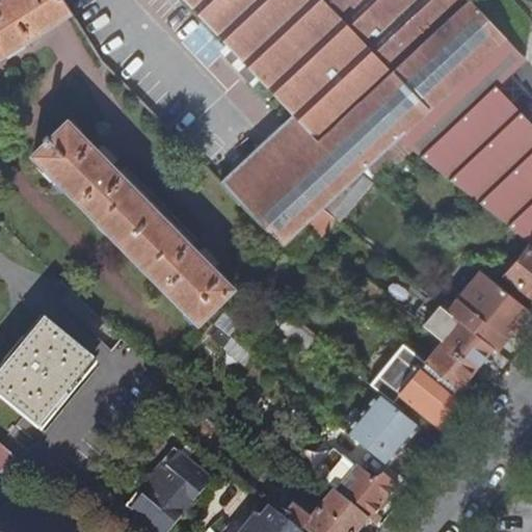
[(0,0),(0,55),(7,51),(11,57),(28,47),(24,41),(72,10),(64,0),(0,0)]
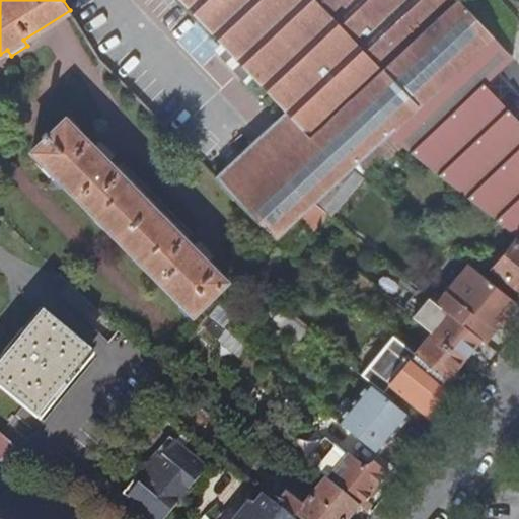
[(383,70),(316,0),(182,0),(290,110),(217,177),(275,236),(281,241),(300,222),(319,204),(356,169),(392,135),(352,100),(383,70)]
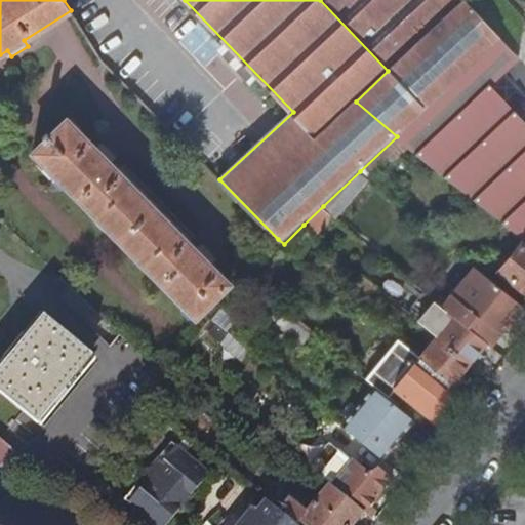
[(513,64),(492,43),(499,37),(465,0),(320,0),(388,71),(356,102),(397,136),(471,65),(491,85),(513,64)]
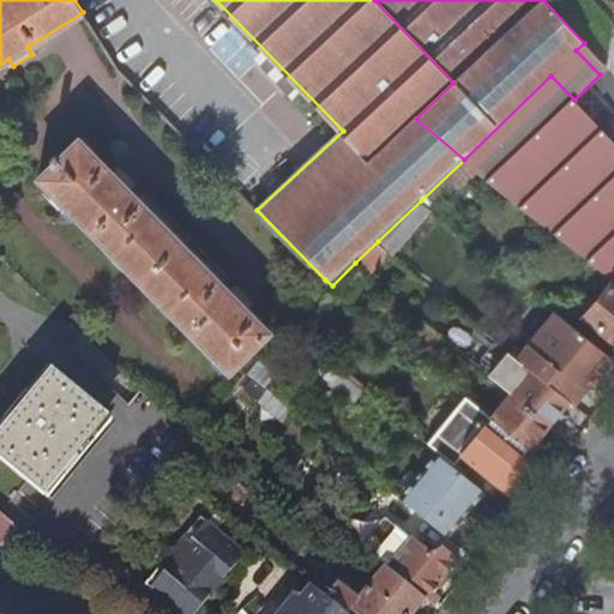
[(487,179),(613,280),(613,142),(575,100),(551,76),(464,160),(487,179)]
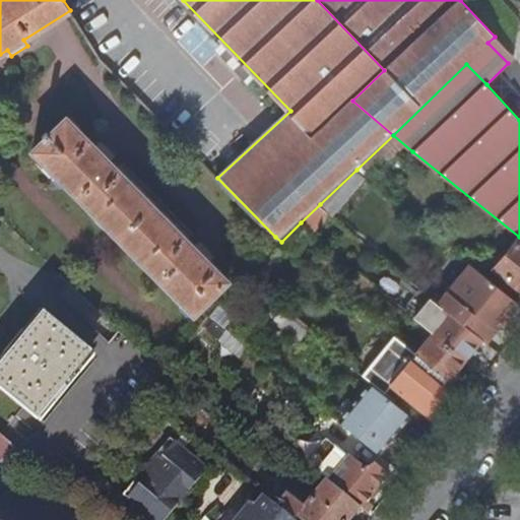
[(213,317),(220,307),(212,299),(229,282),(209,262),(214,257),(202,245),(197,249),(112,160),(117,156),(104,142),(99,147),(70,118),(52,134),(50,132),(46,136),(48,139),(36,150),(195,316),(201,311),(210,320),(213,317)]
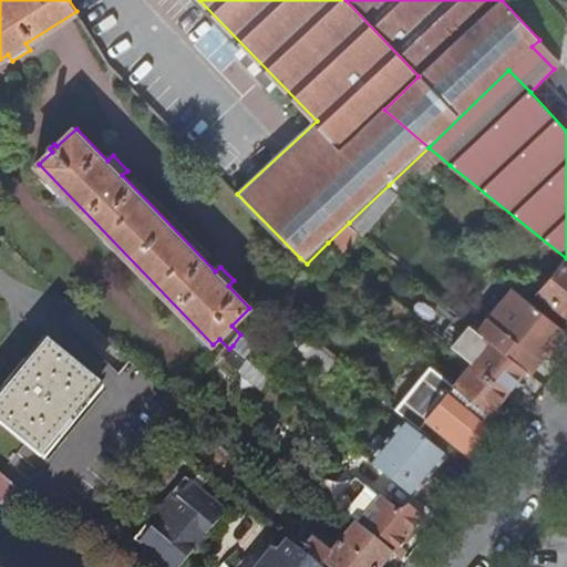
[(349,223),(367,237),(401,195),(389,185),(349,223)]
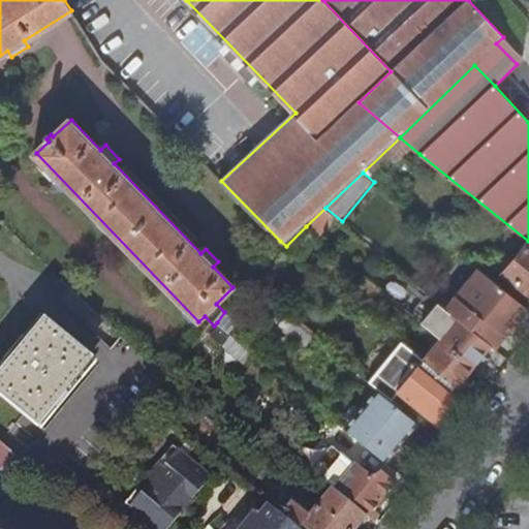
[(319,238),(306,226),(286,246),(302,258),(319,238)]
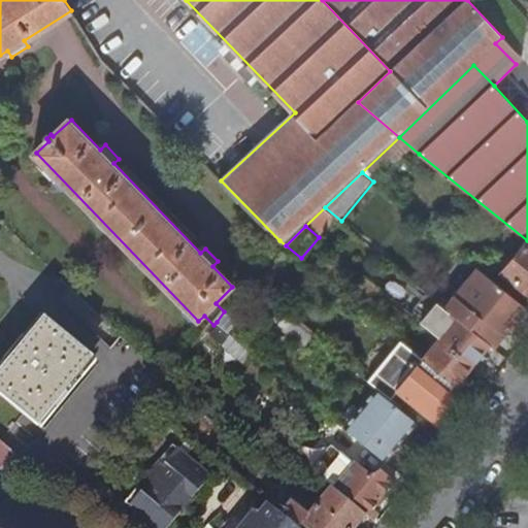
[(527,307),(527,246),(527,245),(504,272),(515,281),(506,290),(527,307)]
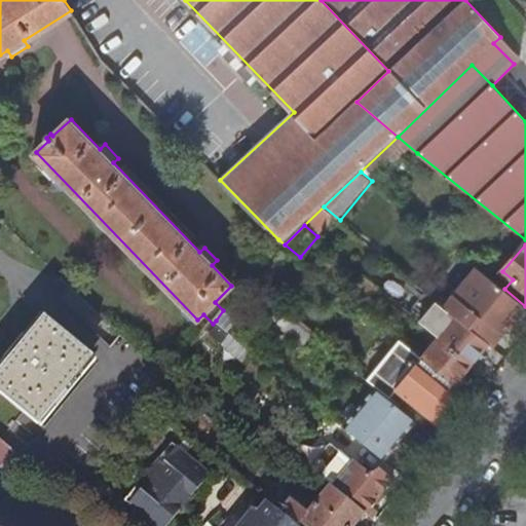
[(525,306),(504,289),(479,268),(446,307),(489,343),(493,347),(525,307),(525,306)]
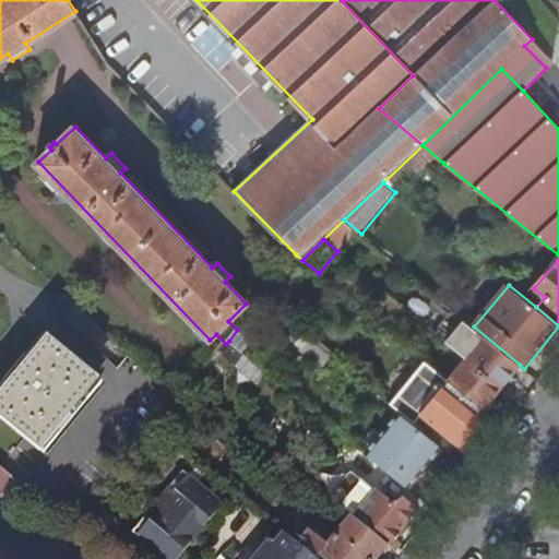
[(467,359),(501,387),(520,365),(474,326),(465,320),(447,342),(467,359)]
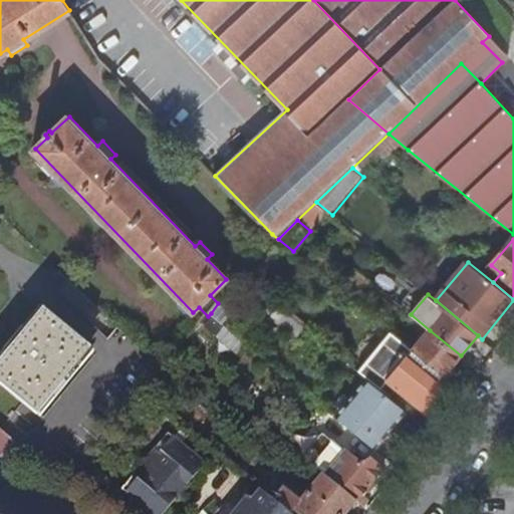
[(232,314),(218,303),(211,313),(224,324),(232,314)]
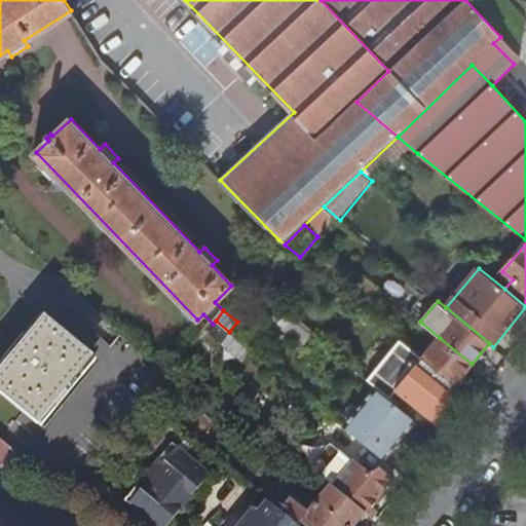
[(324,343),(291,315),(283,325),(316,351),(324,343)]
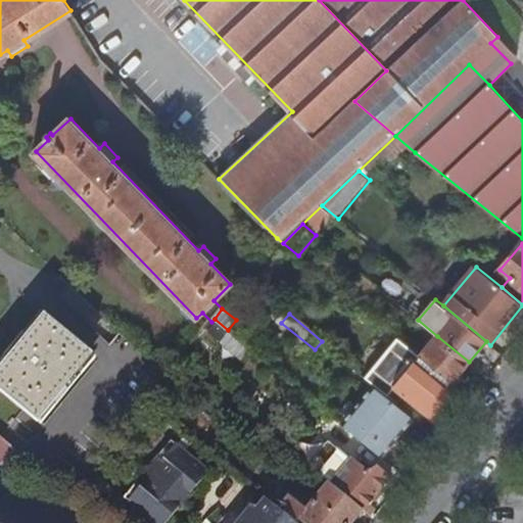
[(38,321),(0,366),(0,399),(32,428),(87,362),(38,321)]
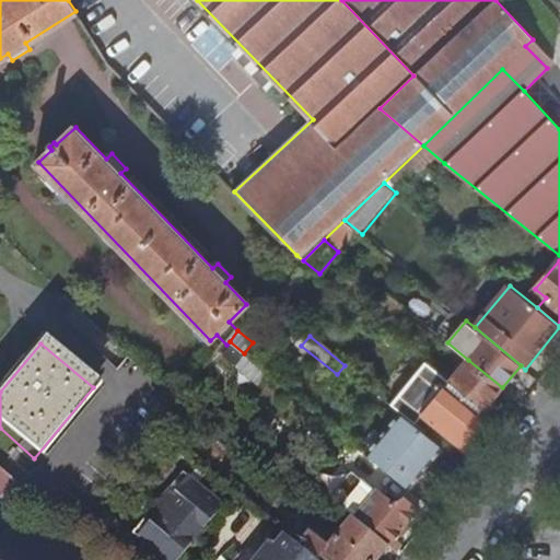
[(502,387),(468,360),(451,382),(485,409),(502,387)]
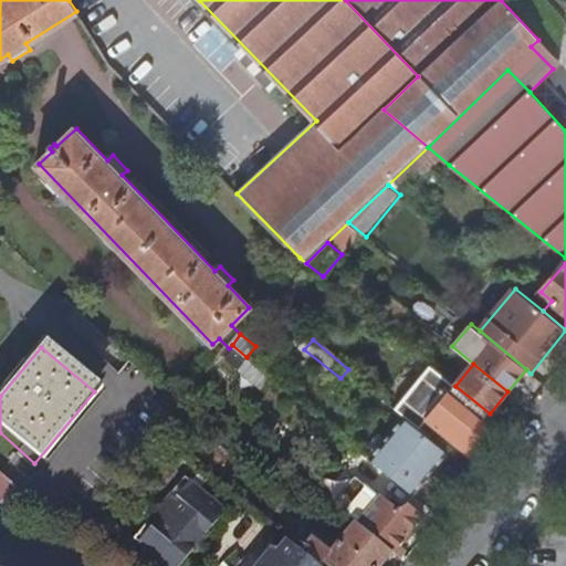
[(432,366),(423,376),(429,380),(438,370),(432,366)]
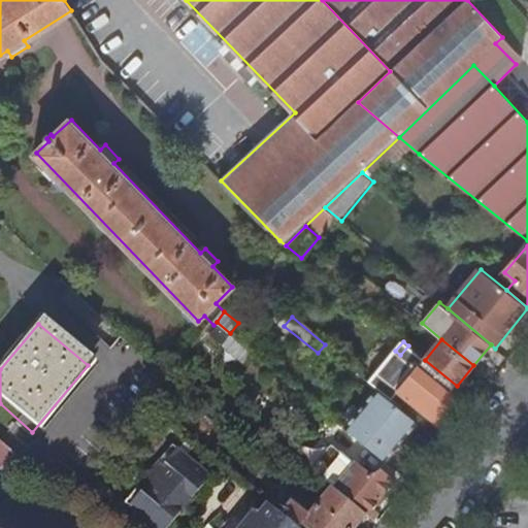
[(408,345),(400,355),(395,351),(370,381),(378,388),(401,406),(408,398),(435,421),(462,390),(457,386),(425,360),(408,345)]
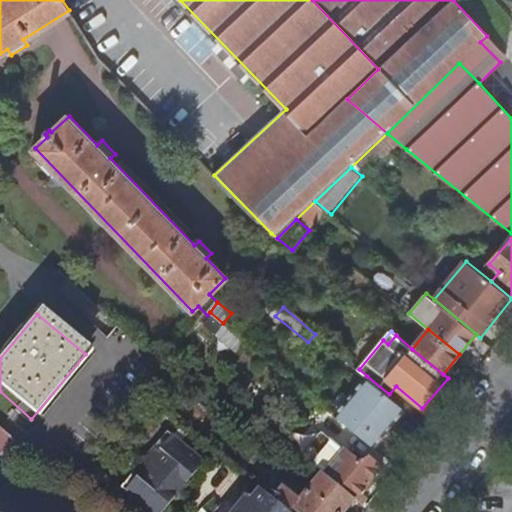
[(363,438),(375,448),(407,408),(389,394),(367,376),(335,415),(363,438)]
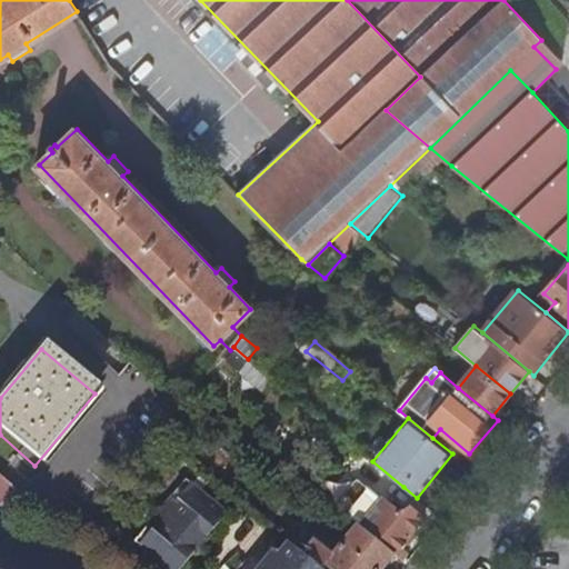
[(138,542),(170,568),(183,568),(230,513),(189,480),(176,496),(178,497),(152,528),(151,527),(138,542)]
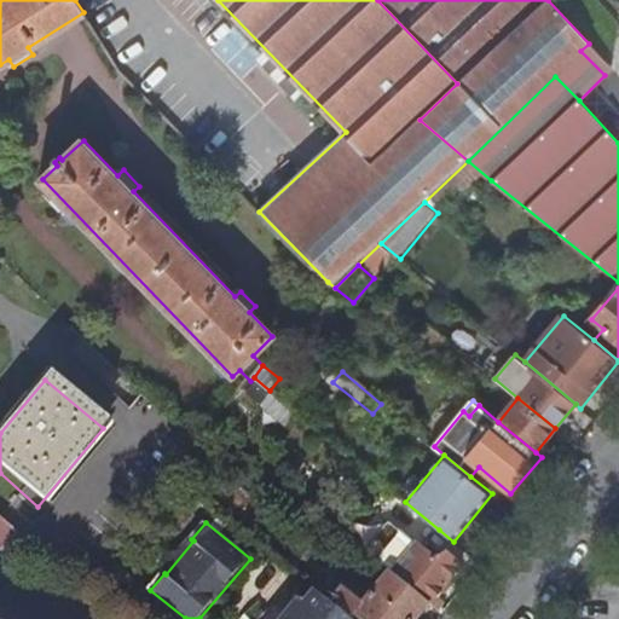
[(368,551),(380,560),(403,532),(391,522),(368,551)]
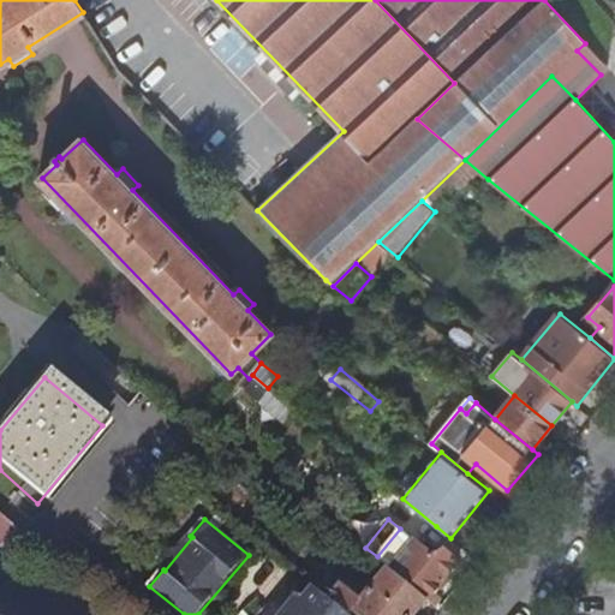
[(0,547),(13,532),(0,521),(0,547)]
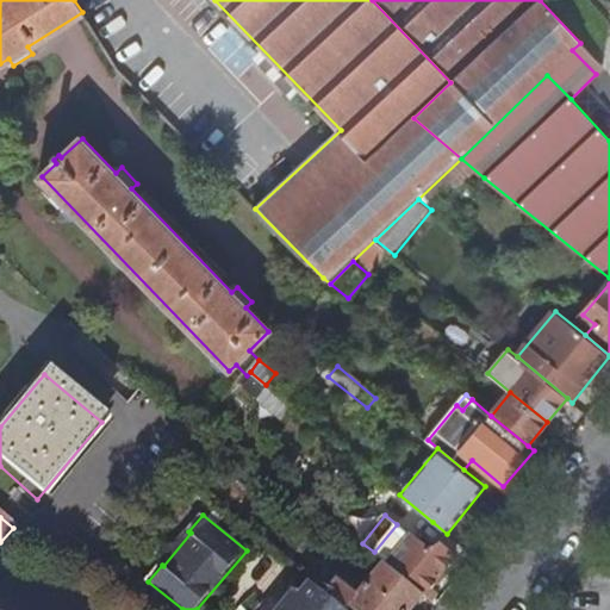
[(425,595),(433,601),(439,592),(434,589),(458,559),(439,543),(431,553),(397,524),(374,552),(378,555),(425,595)]
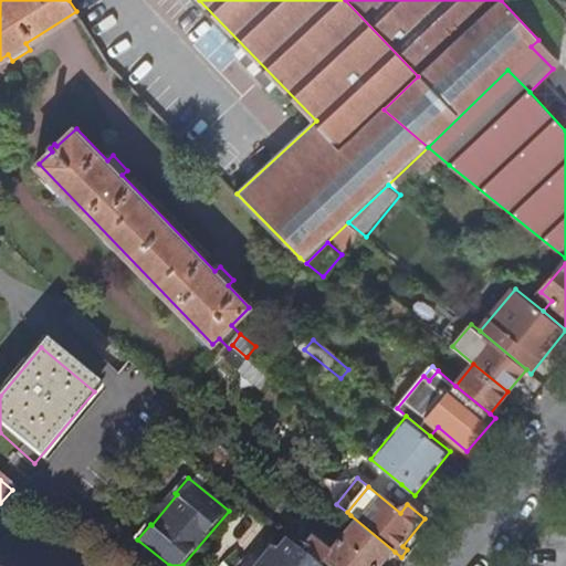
[(381,565),(395,552),(350,515),(343,524),(352,531),(342,542),(370,565),(381,565)]
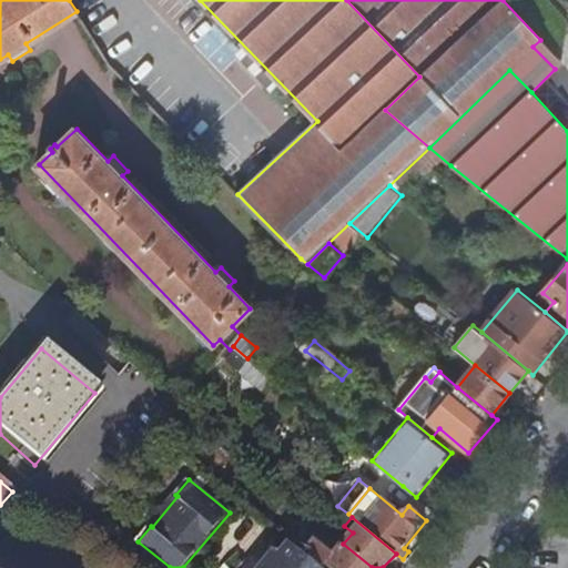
[(372,567),(343,544),(334,555),(316,539),(305,553),(324,567),(372,567)]
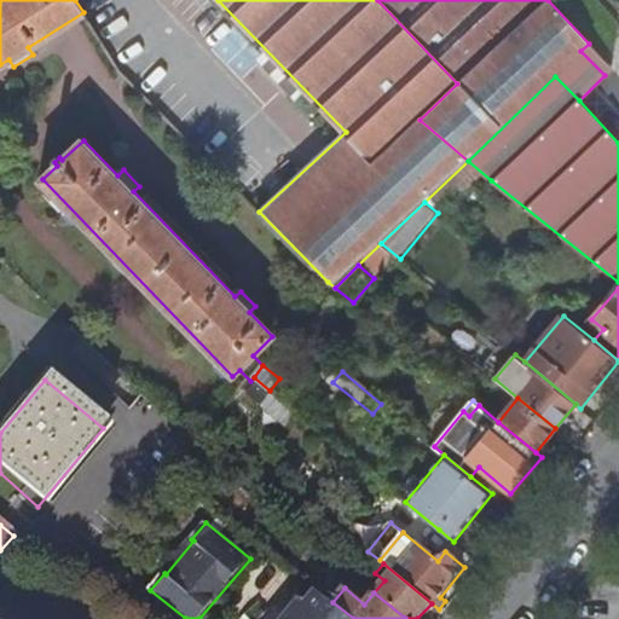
[(353,618),(333,602),(318,590),(298,615),(294,612),(288,618),(353,618)]
